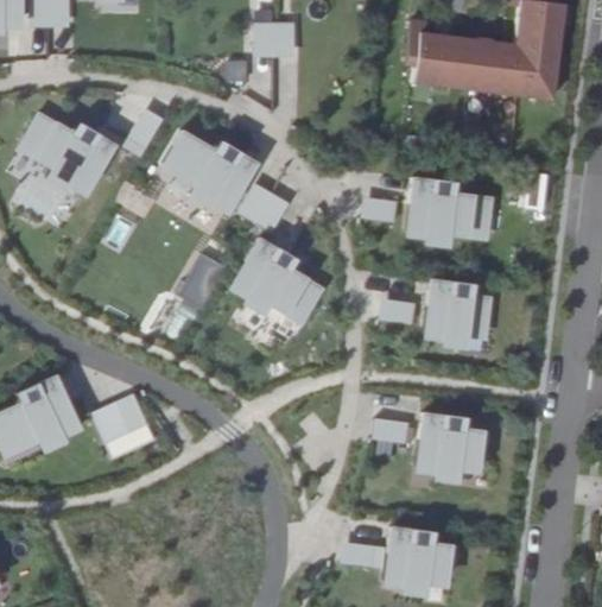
[(0,0),(0,27),(4,27),(4,23),(23,23),(23,0),(0,0)]
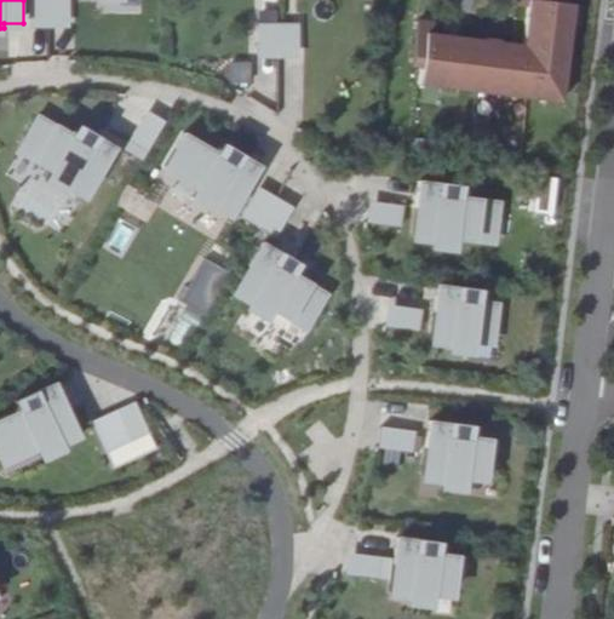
[(440,21),(423,18),(417,66),(428,68),(425,85),(481,91),(482,86),(497,87),(495,93),(552,101),(552,99),(558,50),(572,52),(579,4),(569,1),(568,0),(521,0),(521,4),(533,5),(528,44),(504,40),(504,39),(491,36),(489,39),(439,33),(440,21)]
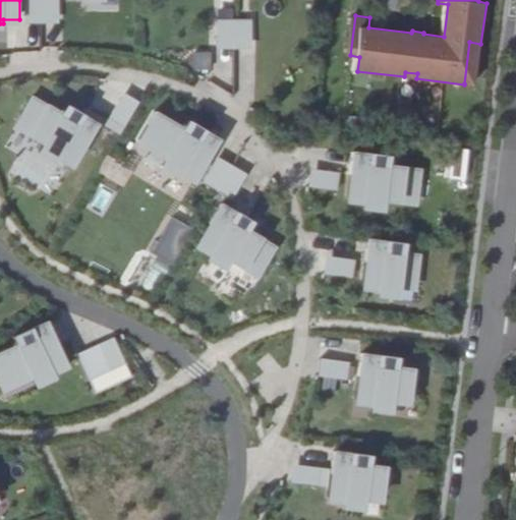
[(251,48),(251,17),(216,18),(218,90),(234,90),(234,48),(251,48)]
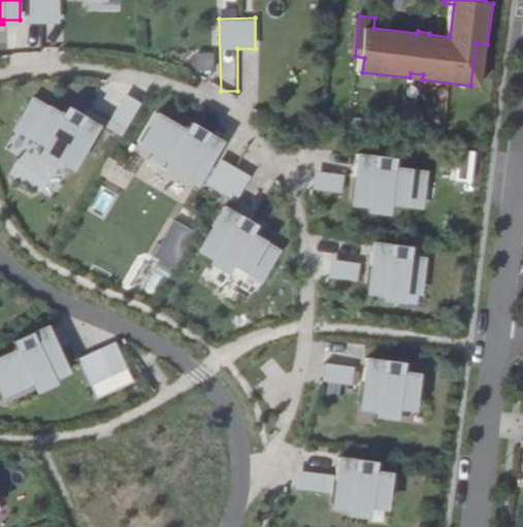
[(487,44),(476,42),(470,85),(482,86),(487,44)]
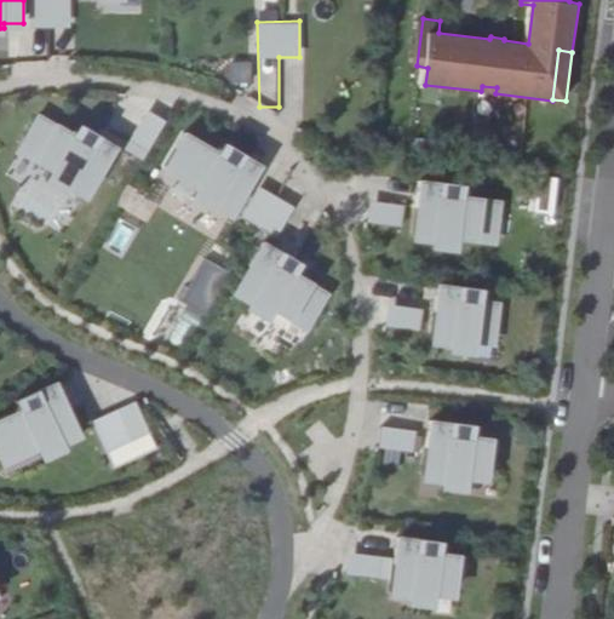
[(233,84),(252,82),(252,61),(231,62),(233,84)]
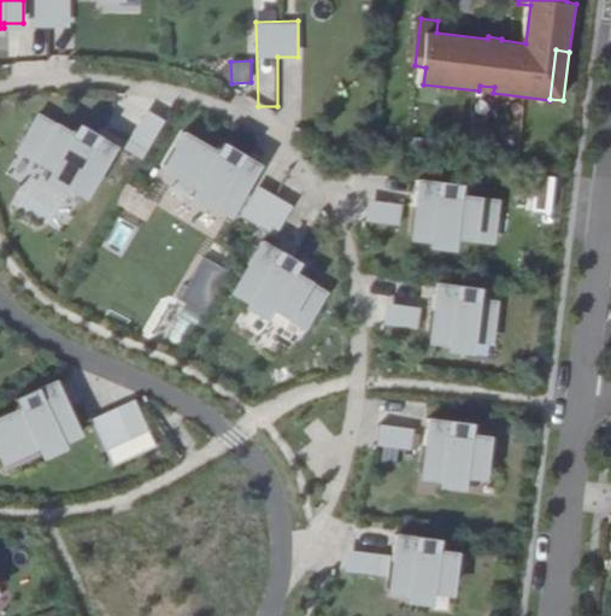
[(144,159),(165,118),(145,107),(123,148),(144,159)]
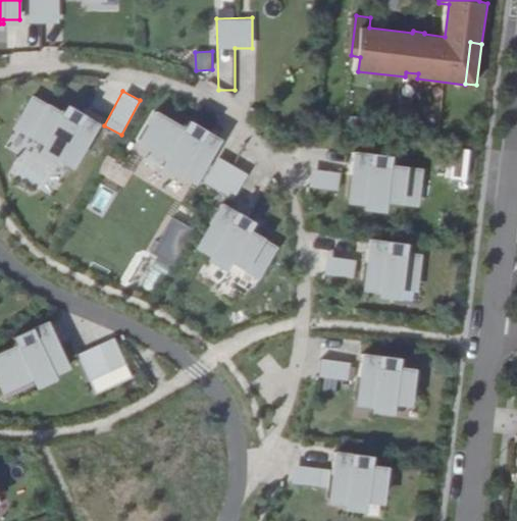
[(63,155),(78,164),(90,143),(90,144),(97,132),(84,123),(88,115),(69,105),(65,112),(37,96),(20,123),(49,141),(44,150),(60,159),(63,155)]
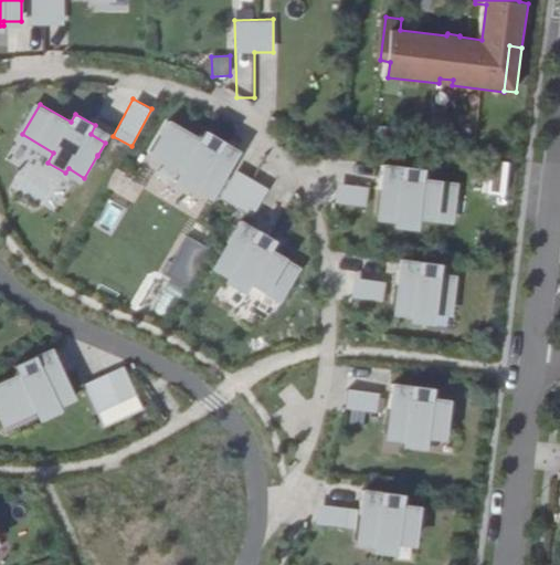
[(200,185),(217,194),(230,171),(230,173),(238,158),(222,149),(228,142),(208,131),(203,138),(172,121),(155,150),(186,169),(180,179),(198,189),(200,185)]
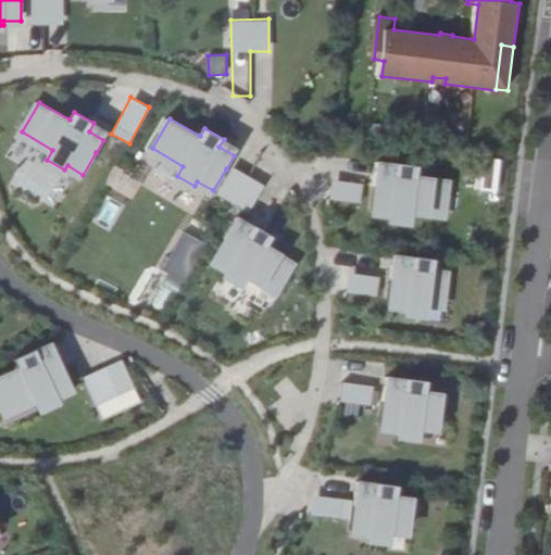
[(109,131),(94,123),(89,131),(103,140),(109,131)]
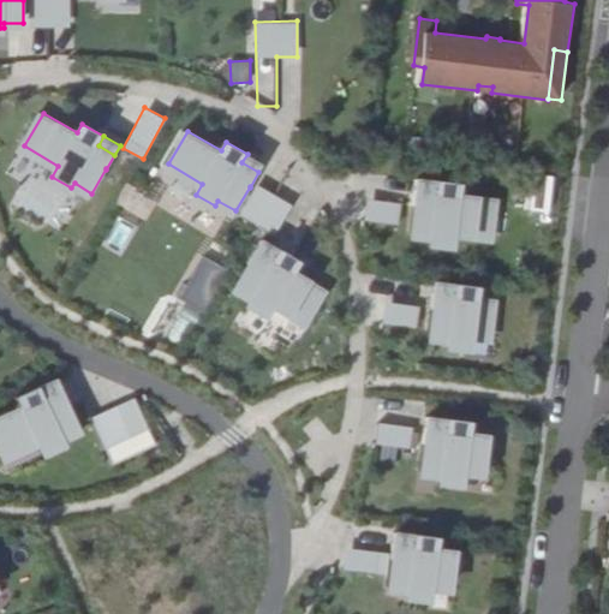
[(263,164),(248,154),(242,162),(258,172),(263,164)]
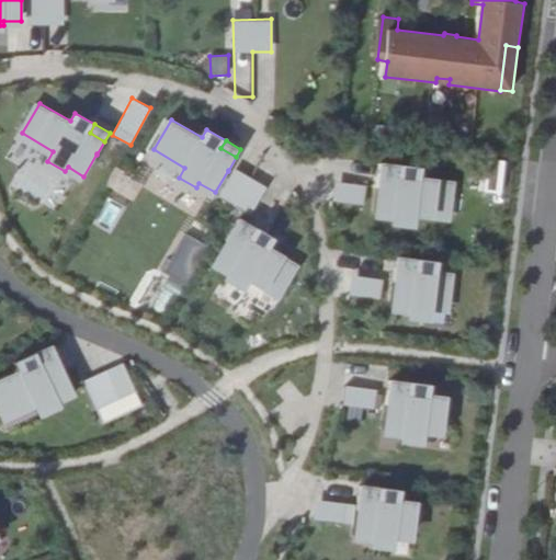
[(505,192),(507,159),(487,158),(485,191),(505,192)]
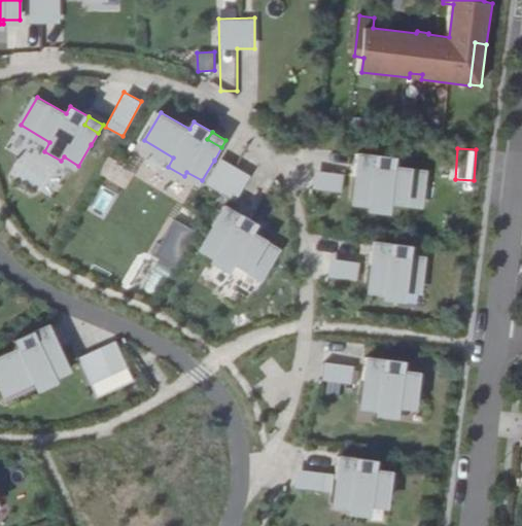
[(359,152),(358,162),(375,164),(376,154),(359,152)]
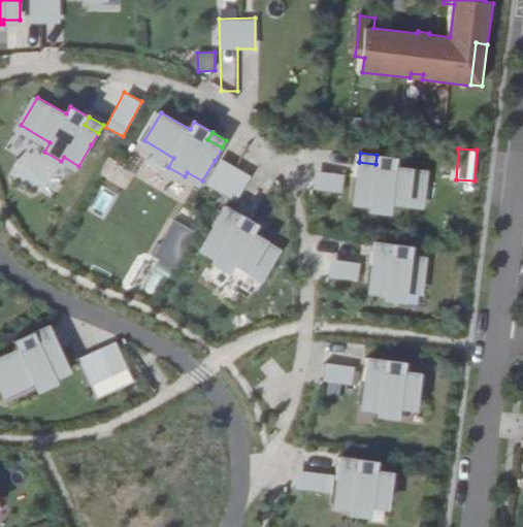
[(358,176),(355,200),(372,202),(371,207),(391,209),(392,199),(426,203),(429,170),(397,166),(398,158),(377,155),(376,164),(359,162),(358,176)]
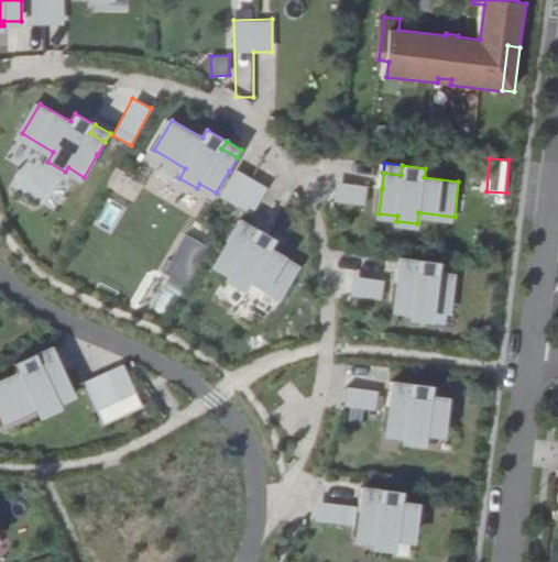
[(251,215),(269,189),(237,167),(219,194),(251,215)]
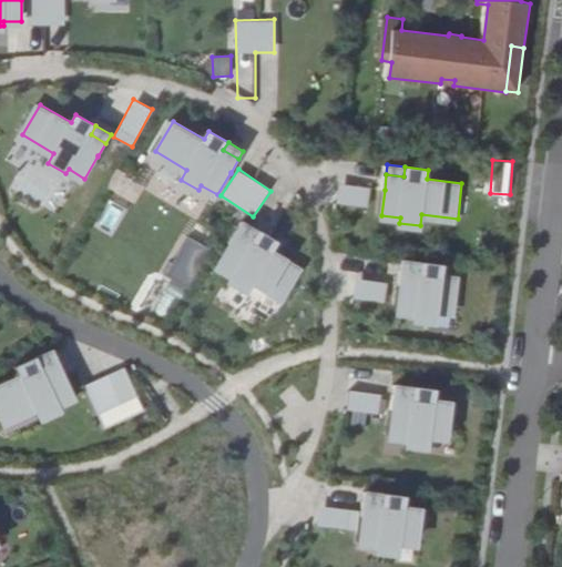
[(368,208),(373,189),(340,183),(337,202),(368,208)]
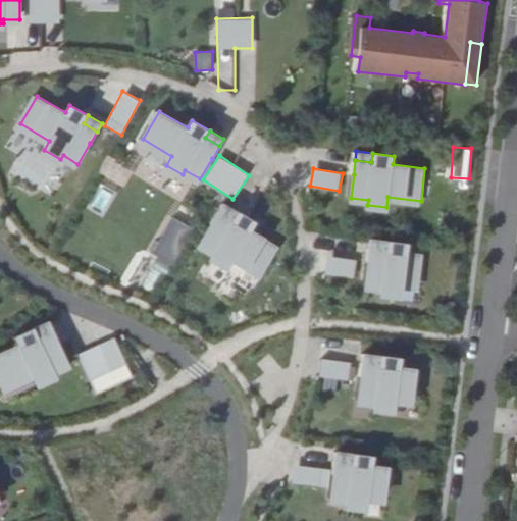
[(235,219),(239,211),(224,203),(220,211),(235,219)]
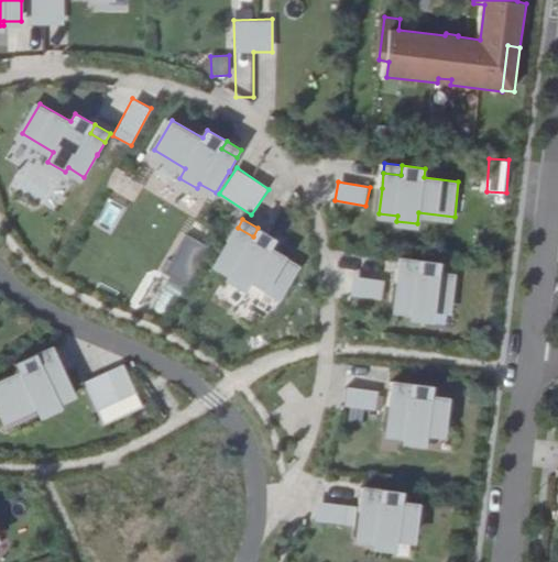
[(230,241),(218,263),(233,273),(231,277),(249,287),(254,278),(285,296),(303,266),(273,248),(277,240),(258,228),(253,237),(238,228),(230,241)]
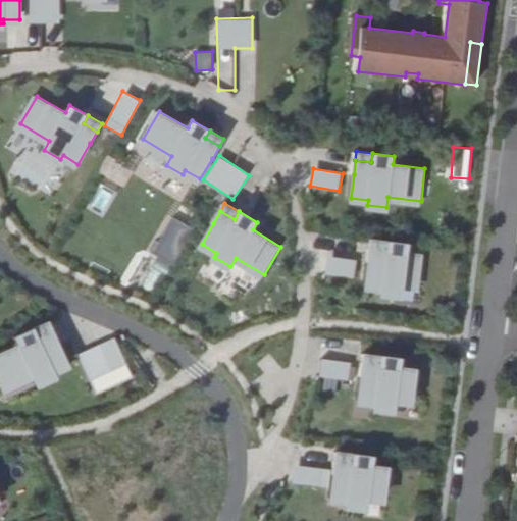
[(157,253),(178,265),(201,226),(179,214),(157,253)]
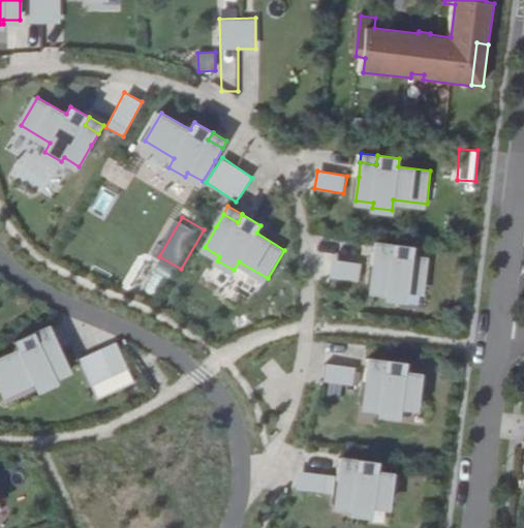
[(377,242),(376,251),(393,253),(394,244),(377,242)]
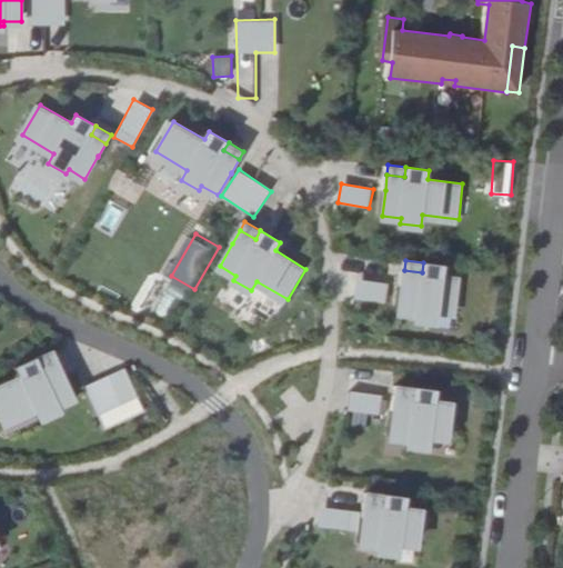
[(404,270),(403,285),(403,286),(400,311),(419,312),(418,318),(439,321),(440,309),(458,311),(460,292),(461,292),(462,277),(444,275),(446,265),(423,262),(422,272),(404,270)]
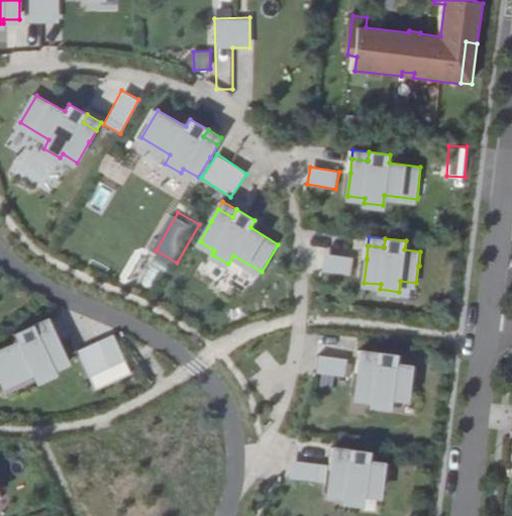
[(321,272),(350,274),(352,256),(323,253),(321,272)]
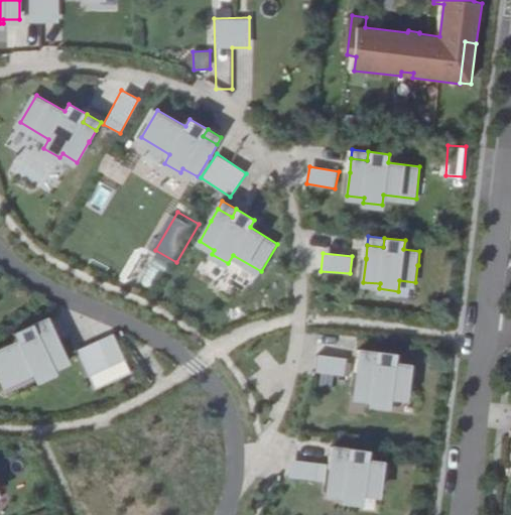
[(49,317),(34,325),(38,333),(53,326),(49,317)]
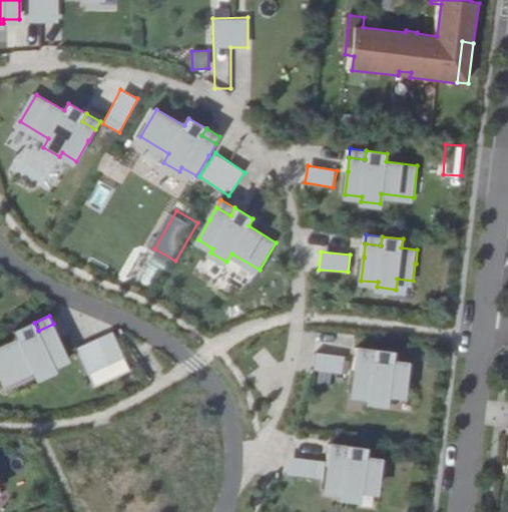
[(58,337),(53,324),(38,331),(34,323),(16,331),(19,339),(5,346),(11,358),(19,374),(33,368),(38,377),(55,369),(53,365),(68,358),(58,337)]
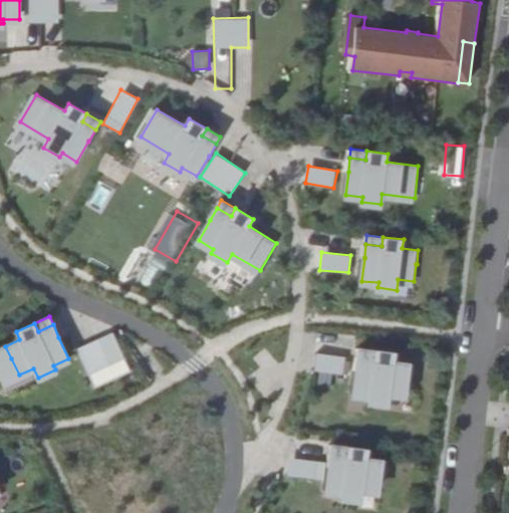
[(360,347),(359,356),(375,358),(376,349),(360,347)]
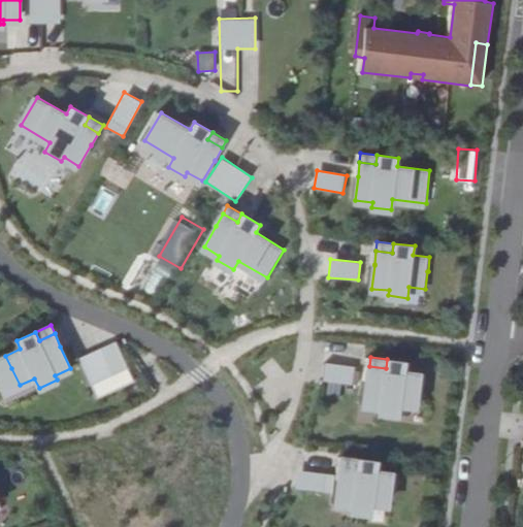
[(369,366),(367,381),(368,381),(365,404),(382,406),(381,412),(400,414),(401,403),(419,405),(421,387),(423,373),(406,371),(407,362),(387,359),(386,368),(369,366)]
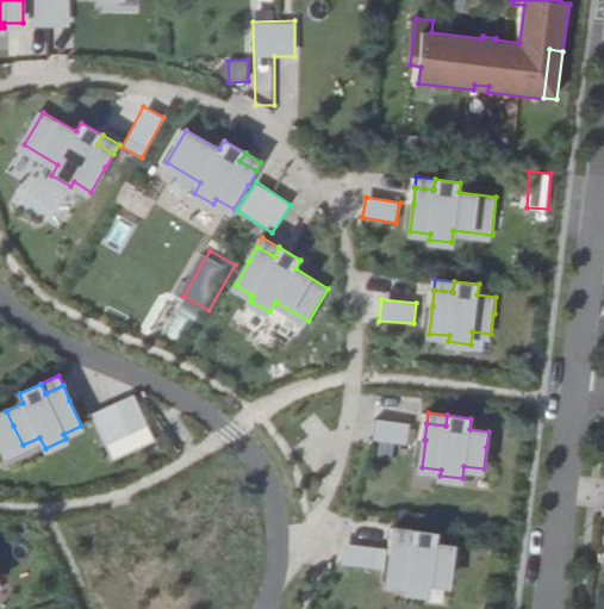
[(413,423),(379,418),(375,436),(411,443),(412,437),(413,427),(413,423)]
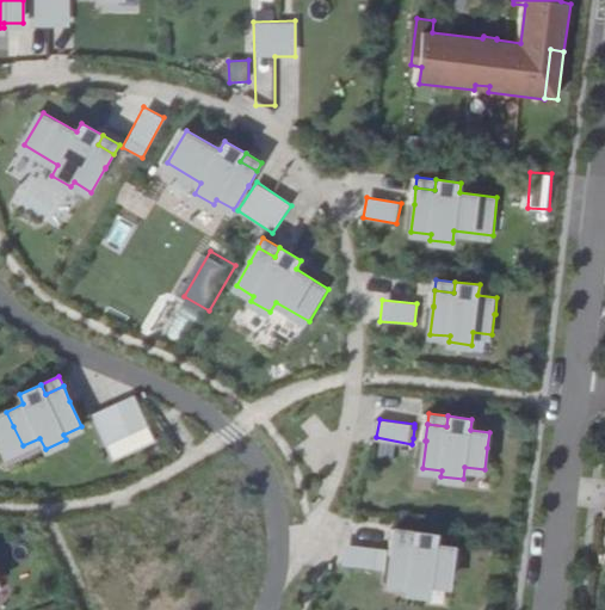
[(113,463),(156,445),(149,430),(106,448),(113,463)]
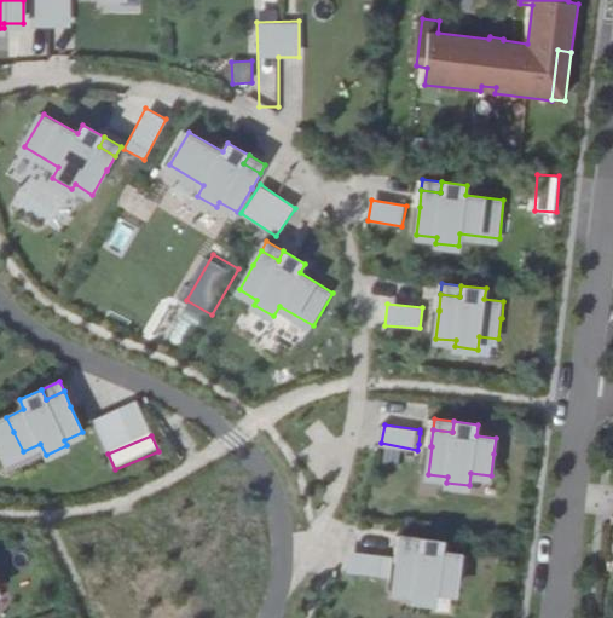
[(402,535),(400,546),(420,548),(421,537),(402,535)]
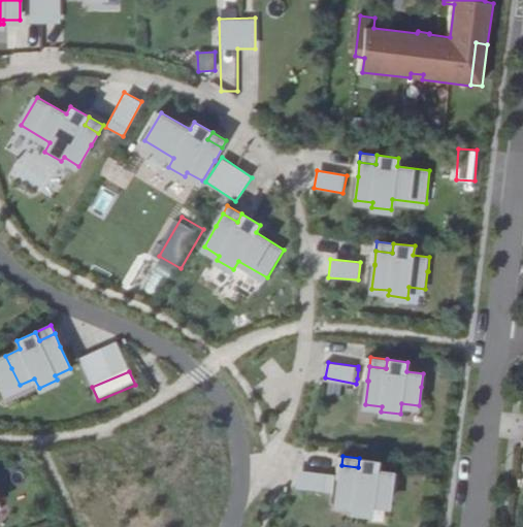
[(341,465),(339,480),(340,480),(337,503),(354,505),(353,511),(372,513),(373,502),(390,504),(393,487),(395,472),(379,470),(380,461),(359,458),(358,467),(341,465)]
